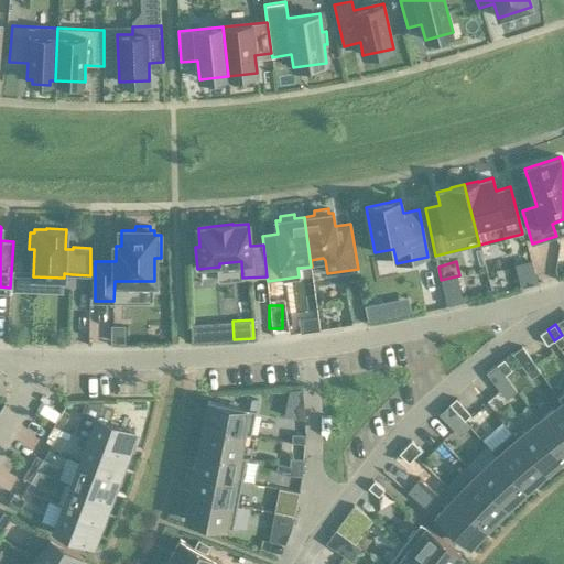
[(554,340),(548,329),(540,334),(548,345),(554,340)]
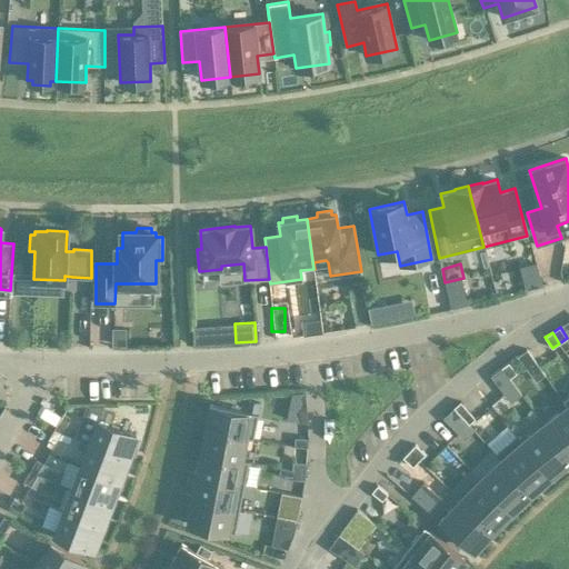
[(518,357),(536,381),(545,376),(527,350),(518,357)]
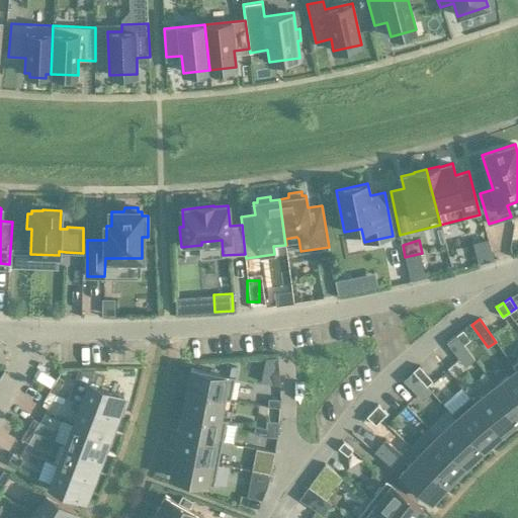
[(463,330),(456,335),(464,345),(470,340),(463,330)]
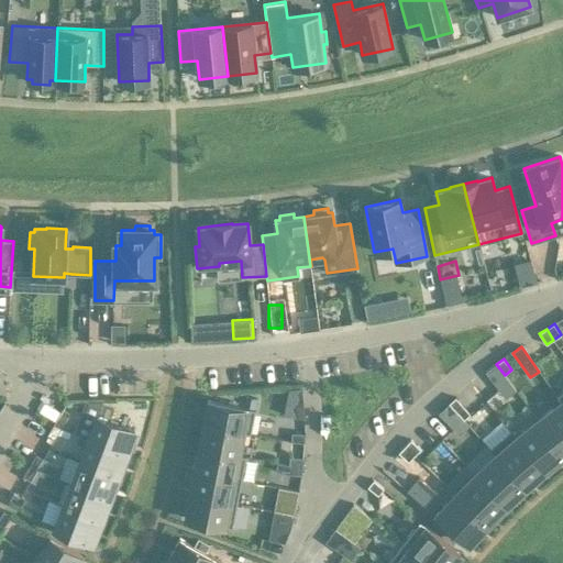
[(505,375),(496,364),(489,370),(497,381),(505,375)]
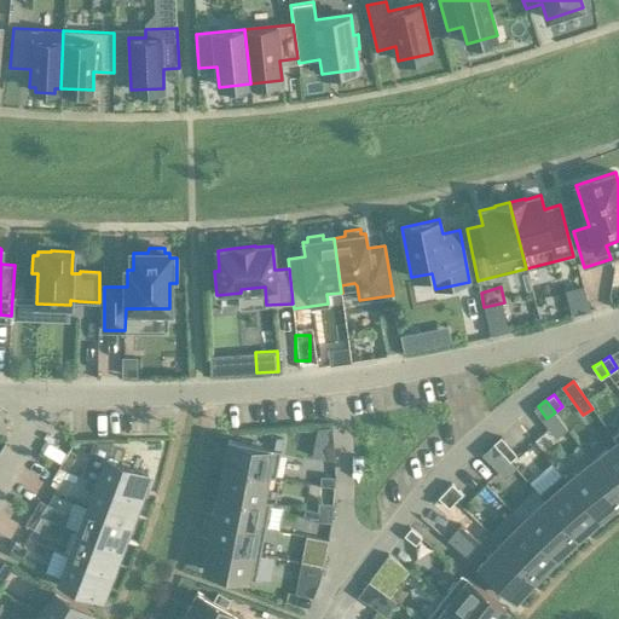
[(268,437),(266,447),(281,450),(283,439),(268,437)]
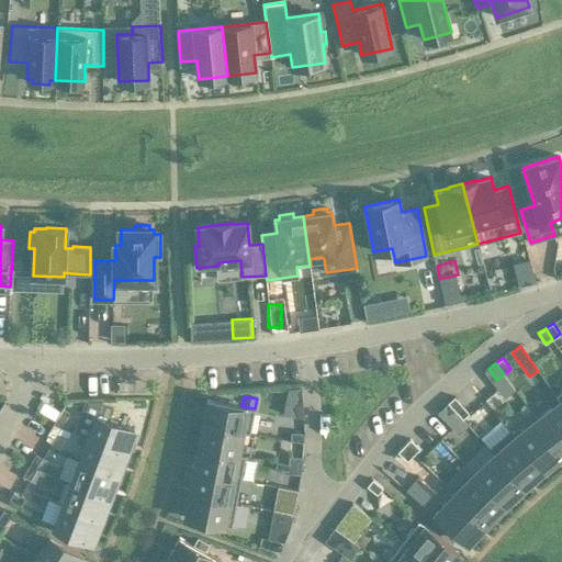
[(454,396),(448,403),(458,413),(463,406),(454,396)]
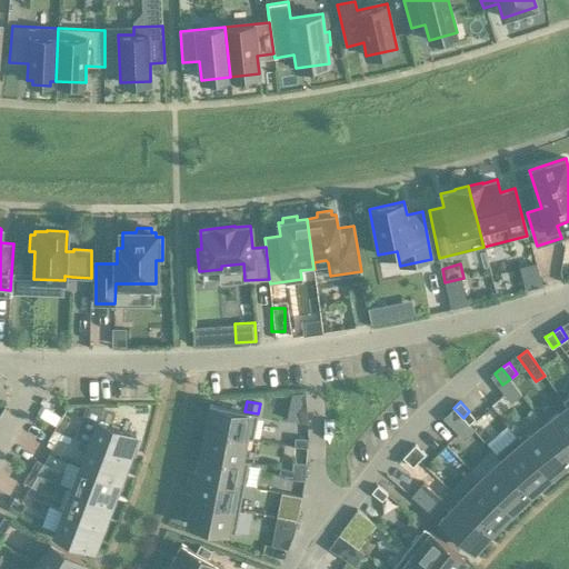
[(206,429),(253,438),(258,413),(245,411),(210,405),(206,429)]
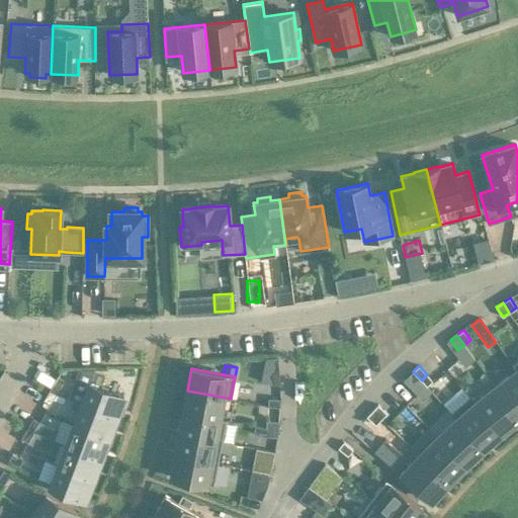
[(517,372),(516,370),(496,385),(517,415),(517,372)]
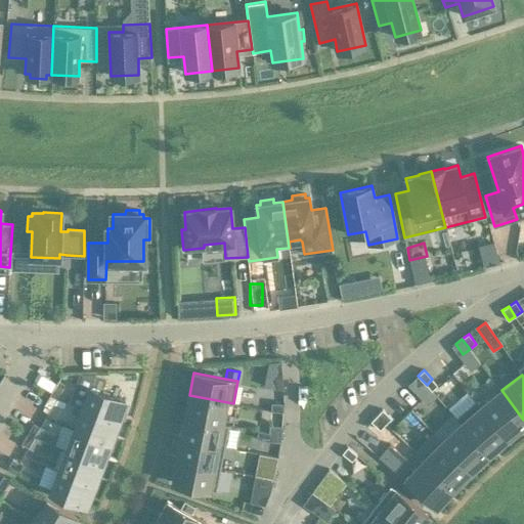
[(427,385),(418,376),(411,381),(420,390),(427,385)]
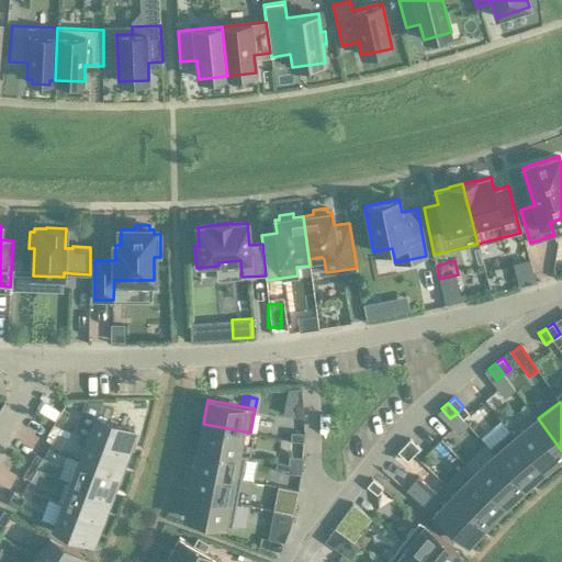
[(53,424),(62,427),(68,416),(60,413),(53,424)]
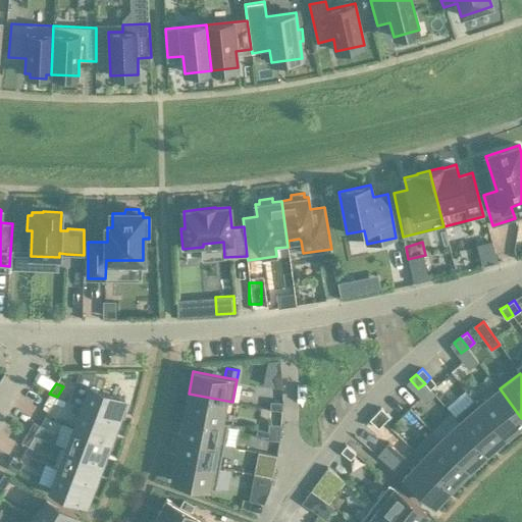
[(82,407),(117,420),(125,398),(90,385),(82,407)]
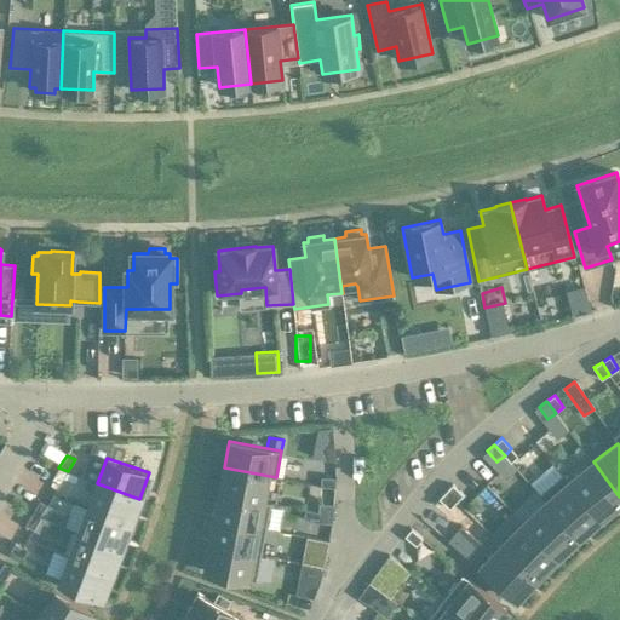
[(619,497),(593,461),(569,481),(600,518),(619,500),(619,497)]
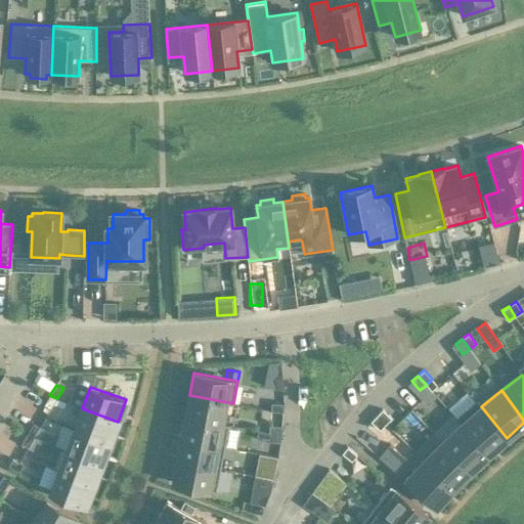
[(57,398),(49,395),(44,405),(51,409),(57,398)]
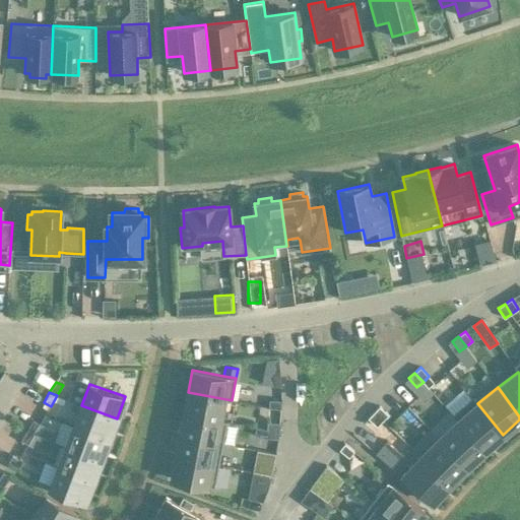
[(232,401),(232,400),(188,392),(184,413),(228,421),(220,419),(224,400),(232,401)]
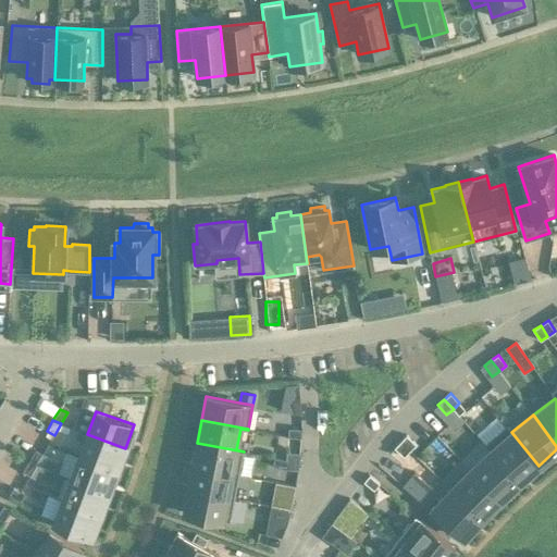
[(288,436),(301,438),(302,429),(289,428),(288,436)]
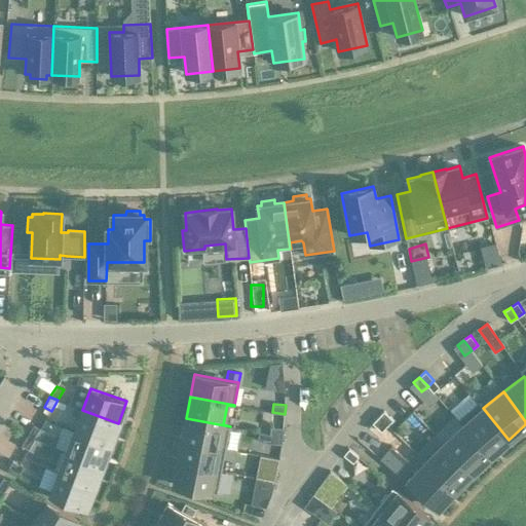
[(509,440),(483,408),(462,424),(488,453),(490,455),(509,440)]
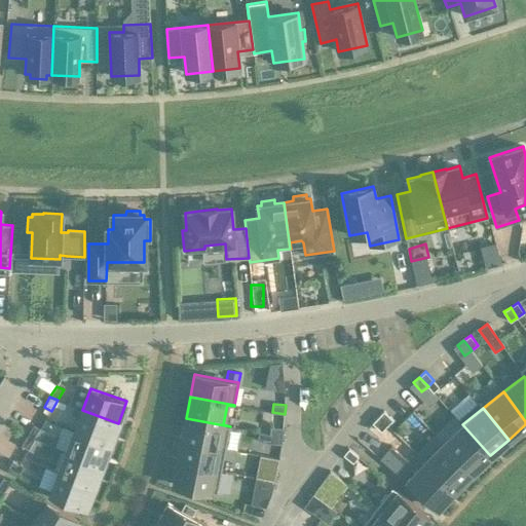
[(118,423),(82,410),(75,430),(110,444),(118,423)]
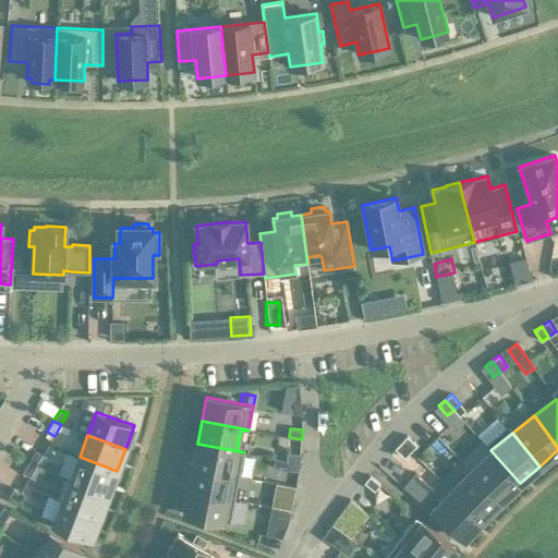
[(408,436),(401,443),(411,451),(417,445),(408,436)]
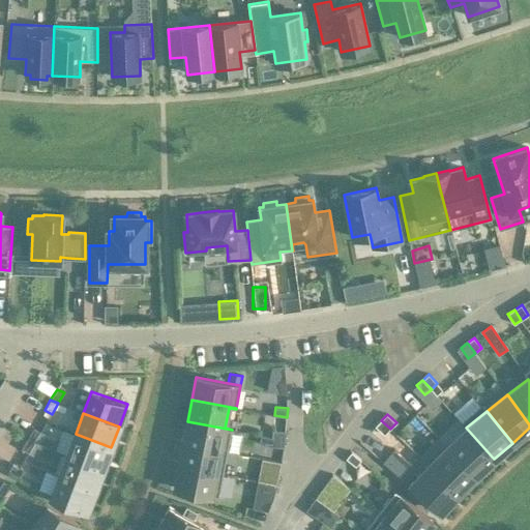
[(390,429),(381,420),(376,427),(384,435),(390,429)]
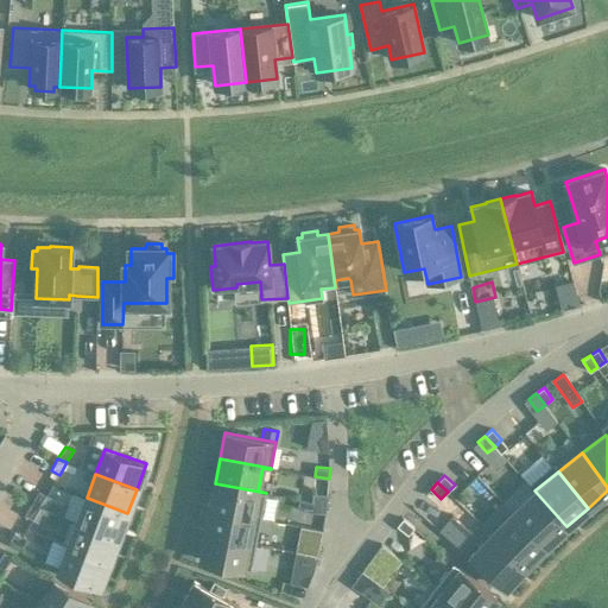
[(210,508),(261,519),(266,493),(215,483),(210,508)]
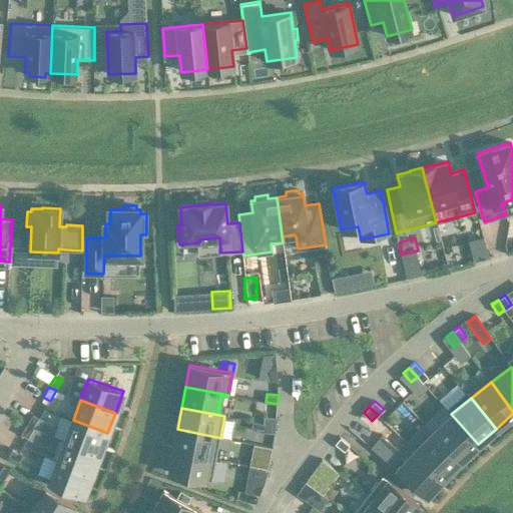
[(26,426),(34,428),(40,418),(33,414),(26,426)]
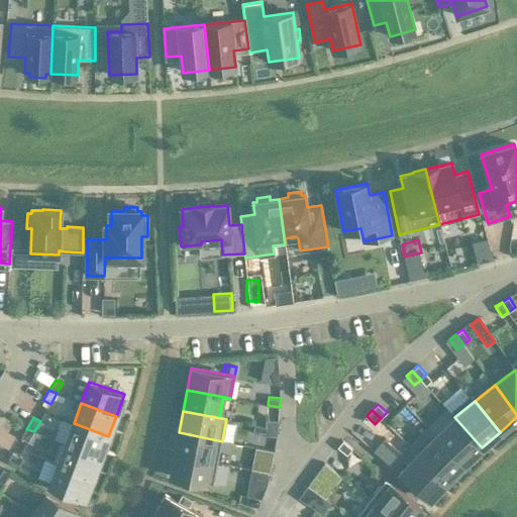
[(482,447),(480,445),(454,417),(436,435),(463,464),(482,447)]
